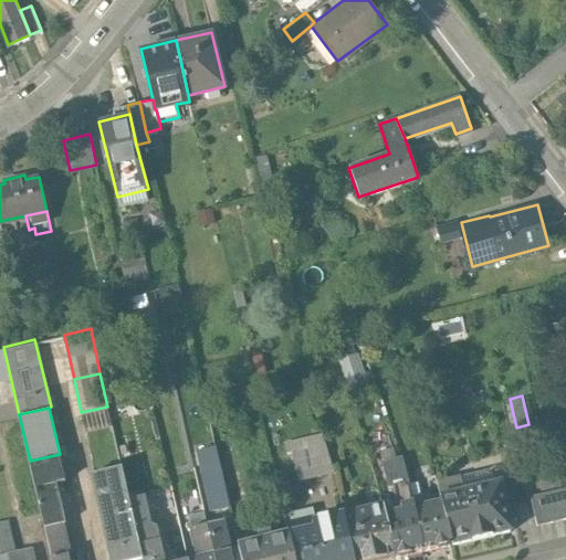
[(333,469),(322,432),(284,440),(286,450),(291,448),(297,477),(333,469)]
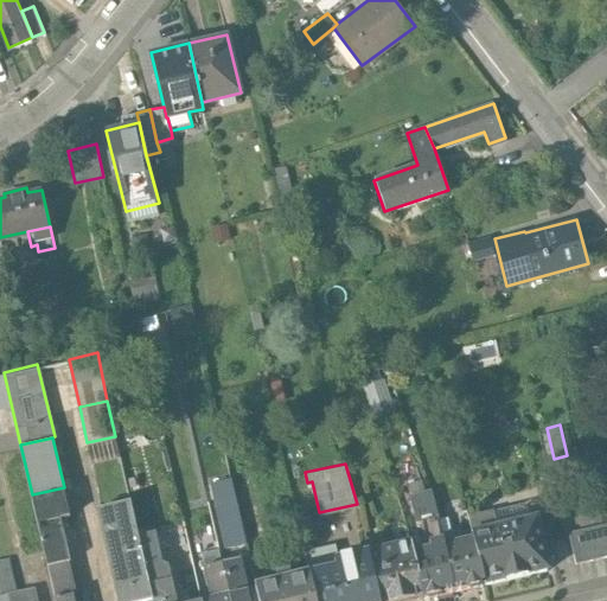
[(232,477),(211,481),(225,544),(247,539),(236,492),(232,477)]
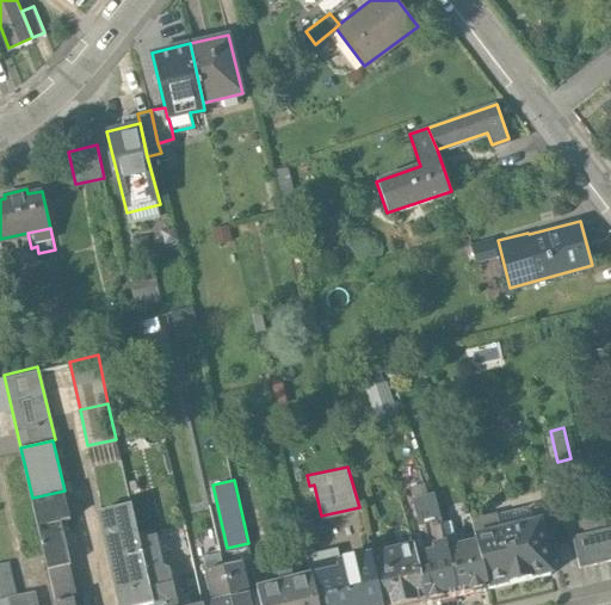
[(433,489),(412,495),(419,520),(424,520),(427,538),(433,545),(434,549),(446,547),(444,541),(433,489)]
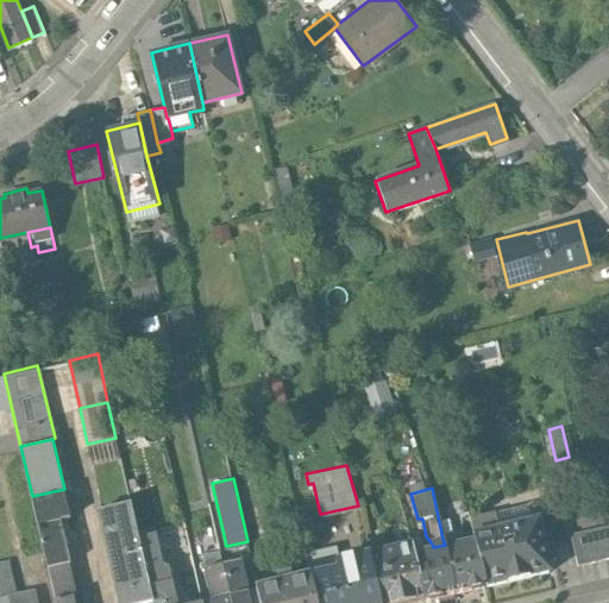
[(64,489),(32,496),(56,602),(74,602),(64,561),(70,560),(61,516),(70,514),(64,489)]
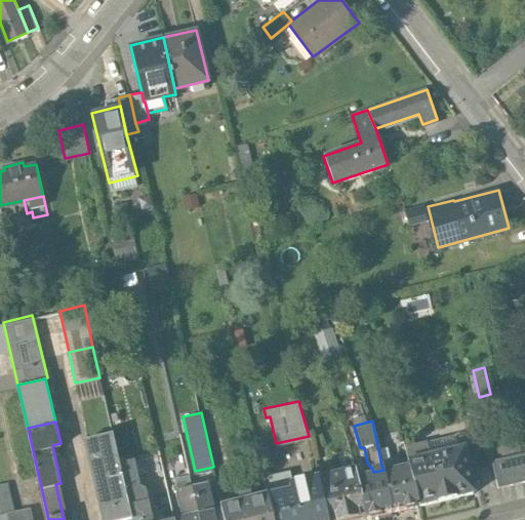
[(113,431),(89,436),(109,519),(113,519),(132,516),(119,458),(113,431)]
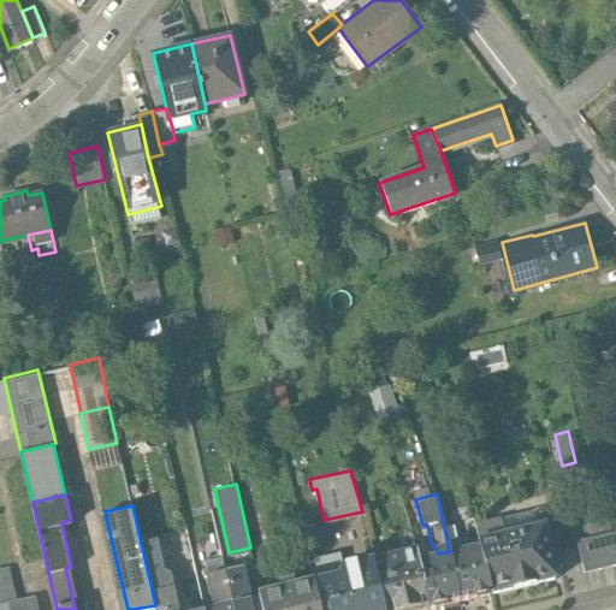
[(545,513),(477,529),(478,538),(491,590),(557,574),(554,561),(562,558),(552,523),(548,525),(545,513)]
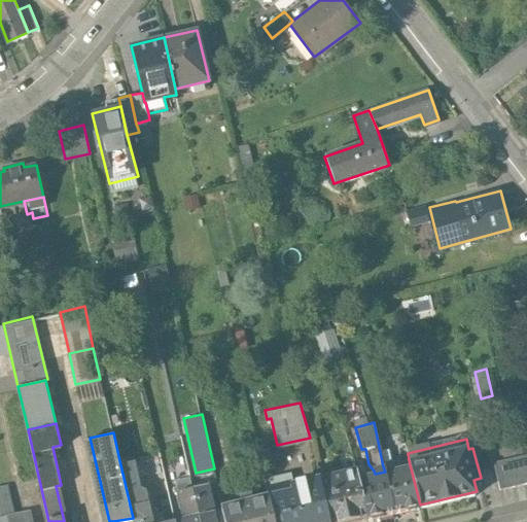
[(277,479),(269,445),(257,448),(269,497),(277,495),(277,479)]
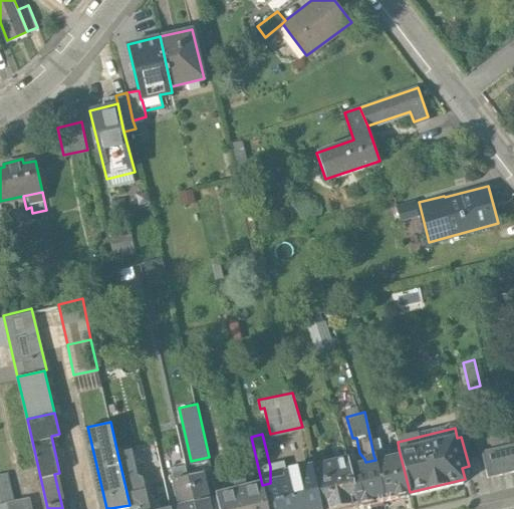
[(513,441),(481,449),(488,475),(513,468),(513,441)]
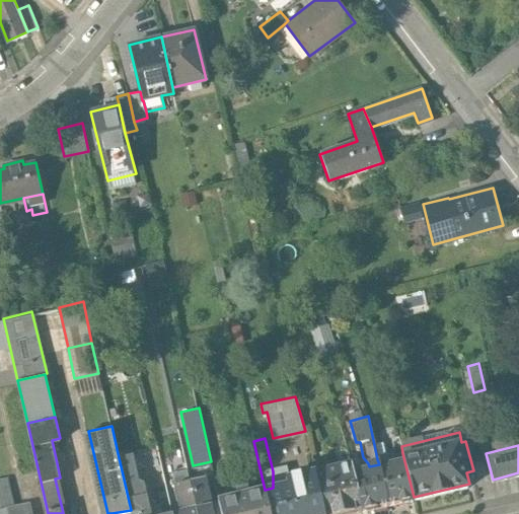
[(131,450),(118,453),(131,510),(132,513),(162,513),(160,503),(148,505),(143,482),(138,480),(131,450)]
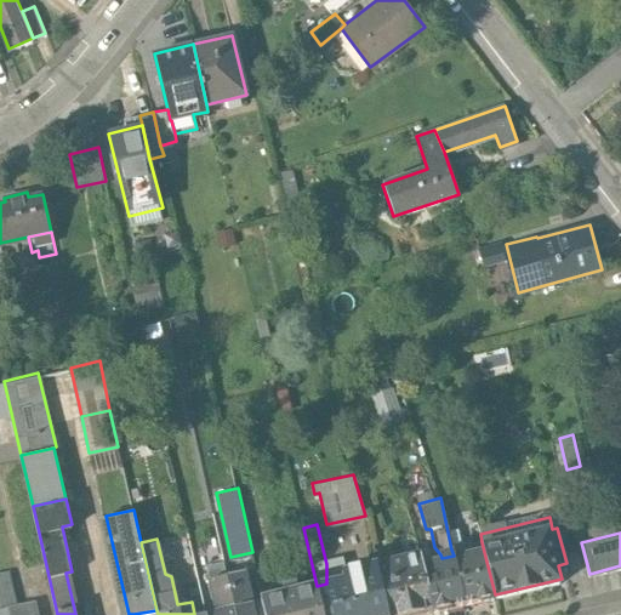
[(451,550),(454,556),(463,602),(495,594),(482,542),(451,550)]
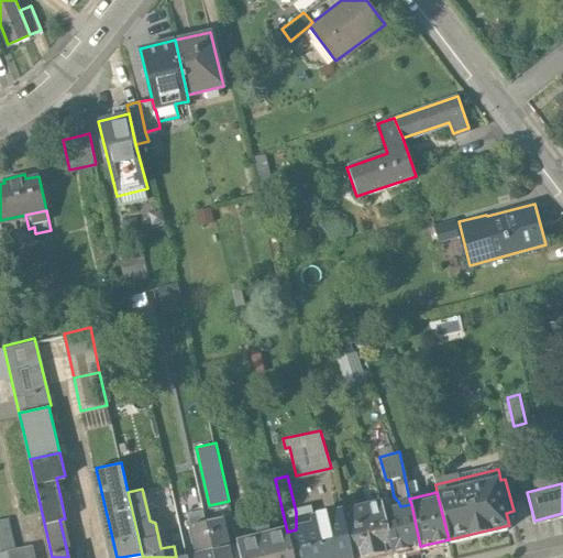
[(344,511),(345,512),(355,557),(366,557),(394,551),(384,511),(382,502),(344,511)]
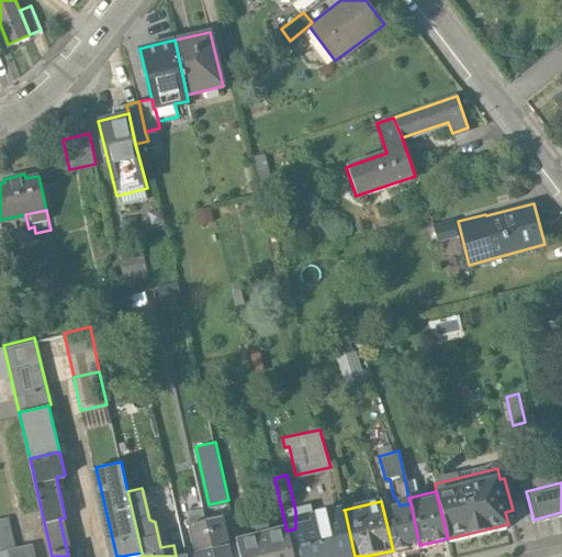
[(400,505),(383,510),(393,550),(419,545),(411,503),(400,505)]
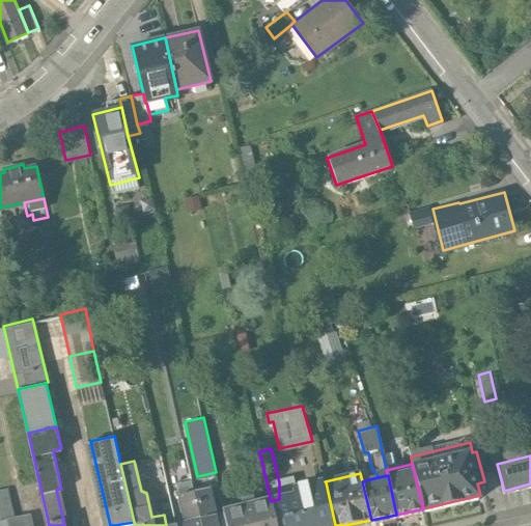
[(194,491),(191,478),(176,481),(177,495),(183,517),(187,522),(200,519),(194,491)]
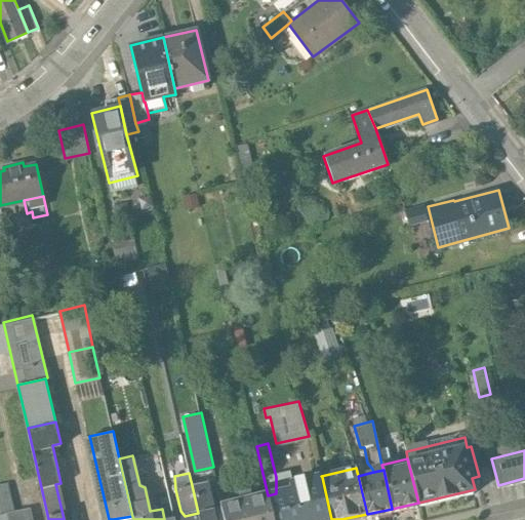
[(276,493),(268,495),(273,519),(331,519),(322,477),(293,483),(294,489),(276,493)]
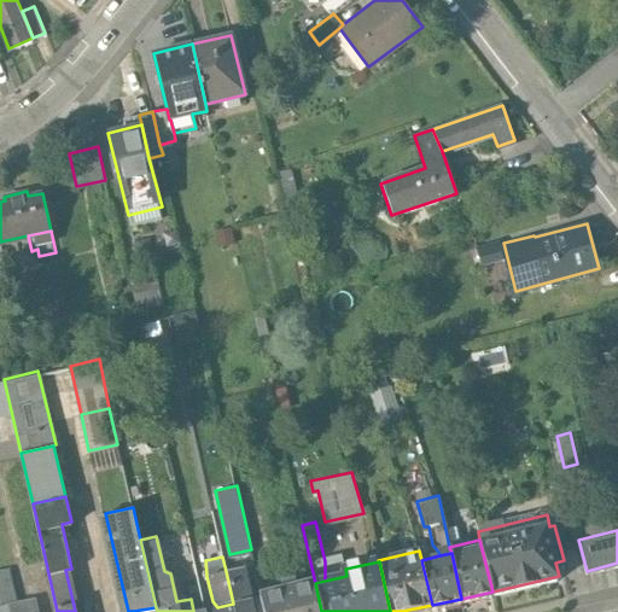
[(248,581),(244,566),(226,571),(233,604),(244,601),(249,594),(248,581)]
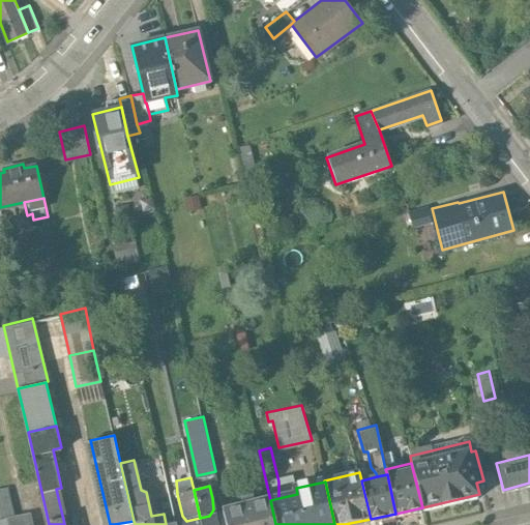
[(0,490),(0,518),(16,515),(9,489),(0,490)]
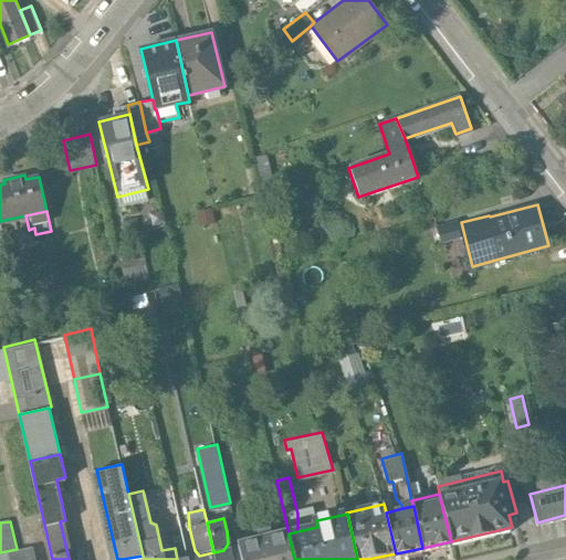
[(294,559),(289,534),(239,545),(240,547),(242,559),(294,559)]
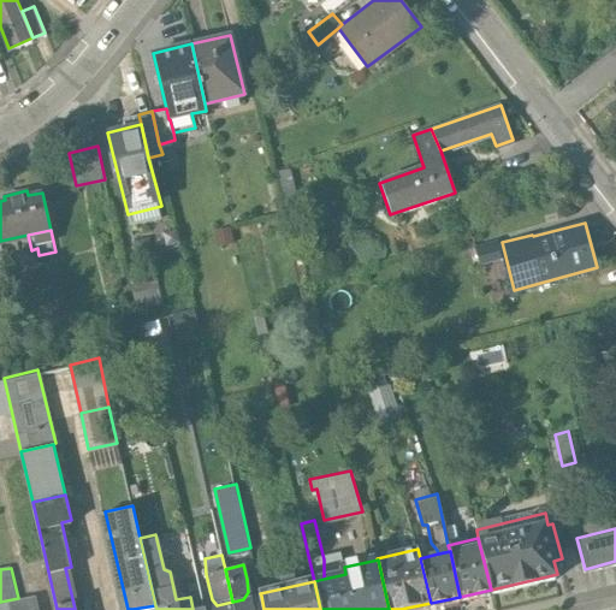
[(35,609),(31,594),(18,598),(0,602),(0,609),(35,609)]
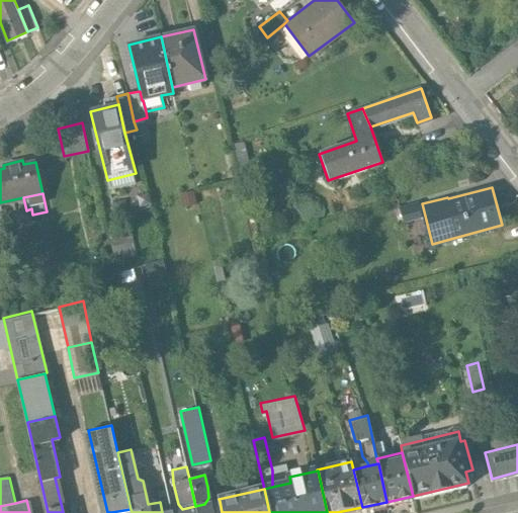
[(204,504),(195,506),(196,512),(222,512),(220,501),(204,504)]
